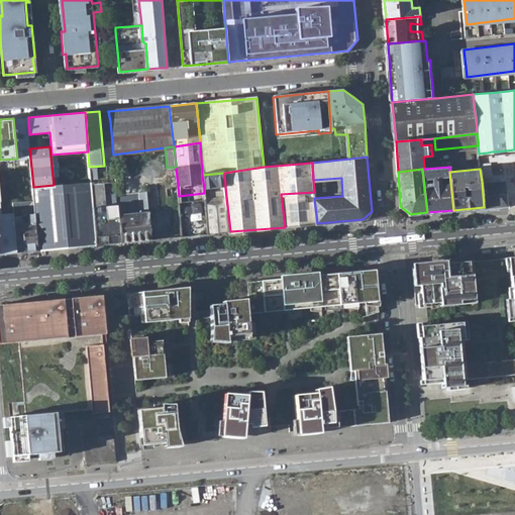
[(204,189),(225,187),(224,173),(202,175),(204,189)]
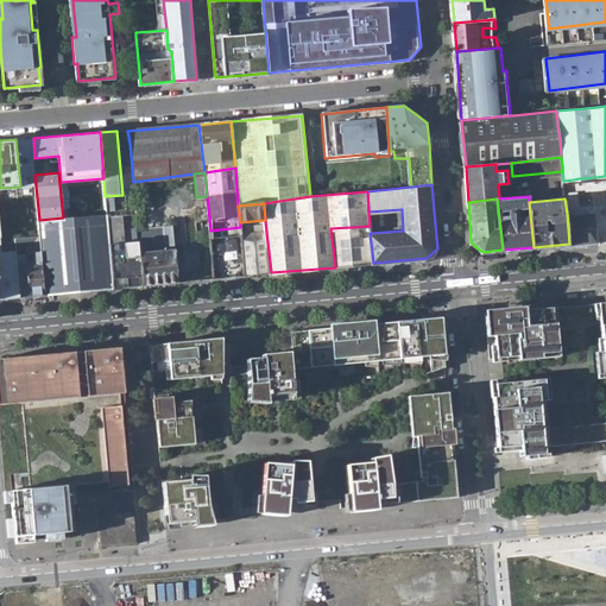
[(370,226),(370,233),(403,231),(402,209),(368,212),(370,226)]
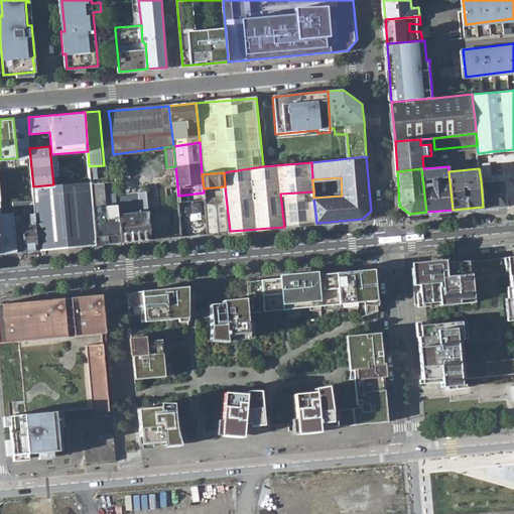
[(506,179),(481,181),(483,207),(509,204),(506,179)]
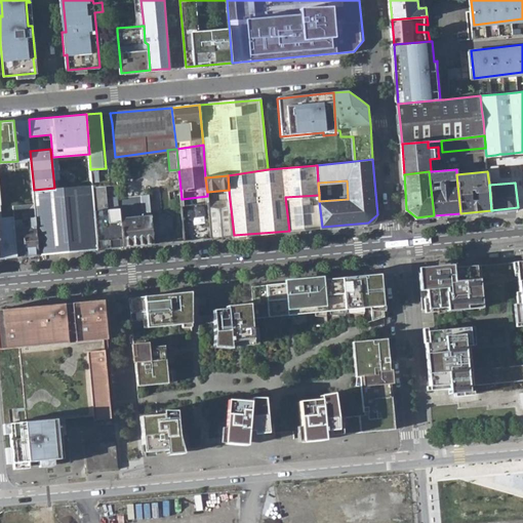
[(37,216),(40,253),(99,248),(95,210),(93,188),(92,184),(54,188),(34,190),(35,201),(36,208),(37,216)]
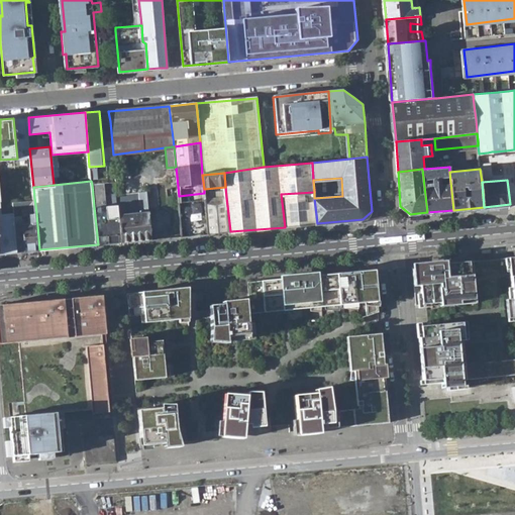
[(119,215),(119,205),(117,195),(117,194),(105,195),(104,184),(92,185),(94,207),(98,244),(123,241),(119,215)]
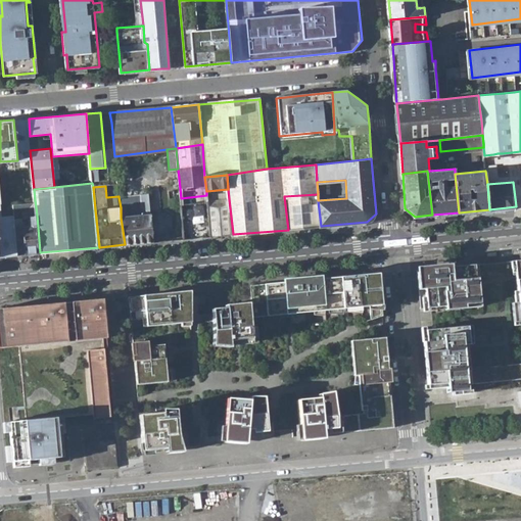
[(167,191),(168,198),(176,198),(175,190),(167,191)]
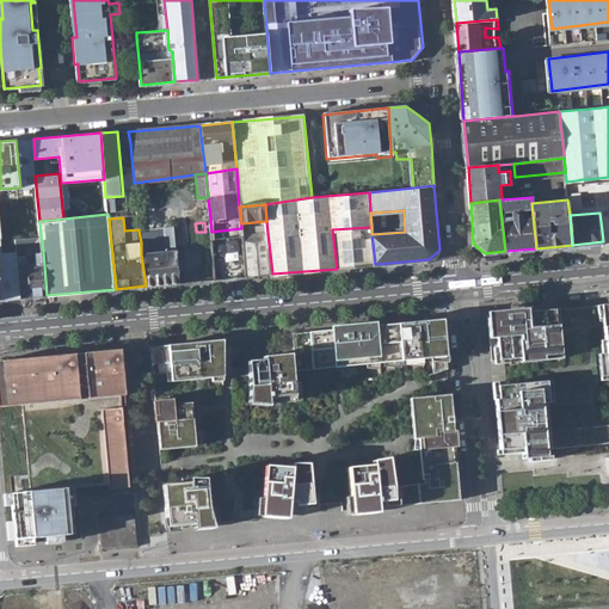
[(165,227),(139,231),(141,243),(141,254),(177,251),(176,245),(173,226),(165,227)]
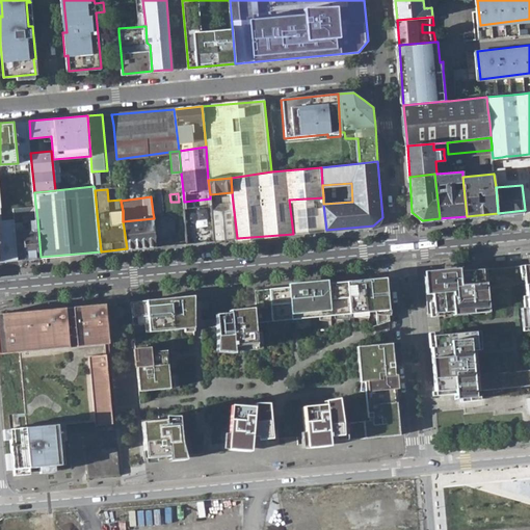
[(293,234),(326,230),(323,204),(323,197),(289,200),(293,234)]
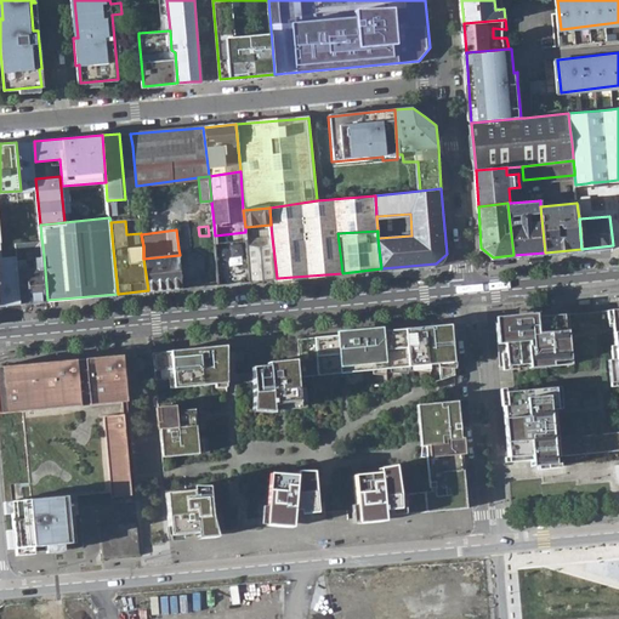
[(215,236),(221,284),(251,280),(246,239),(245,232),(215,236)]
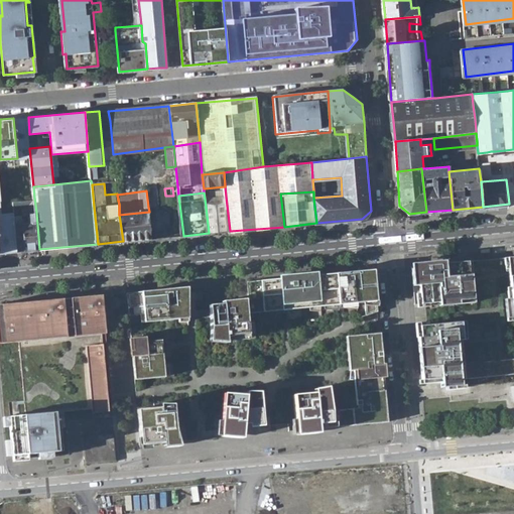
[(205,199),(209,233),(230,231),(226,197),(205,199)]
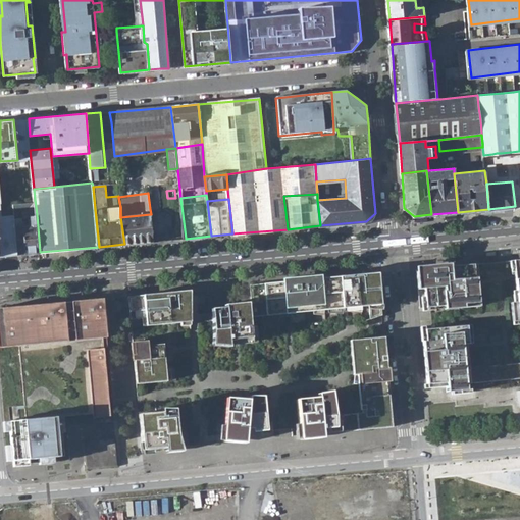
[(21,201),(15,202),(18,225),(24,224),(23,216),(22,208),(21,201)]
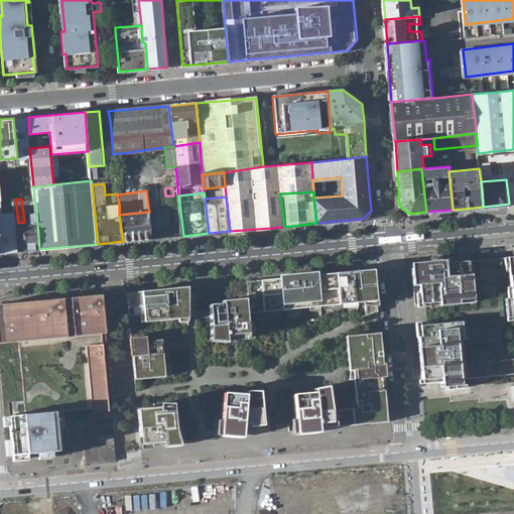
[(149,215),(149,212),(119,215),(123,241),(152,239),(149,215)]
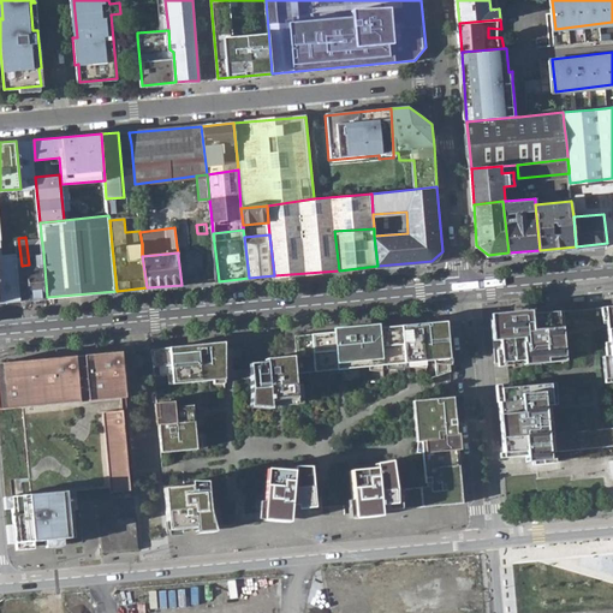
[(47,297),(43,254),(37,254),(33,254),(28,255),(29,265),(33,298),(47,297)]
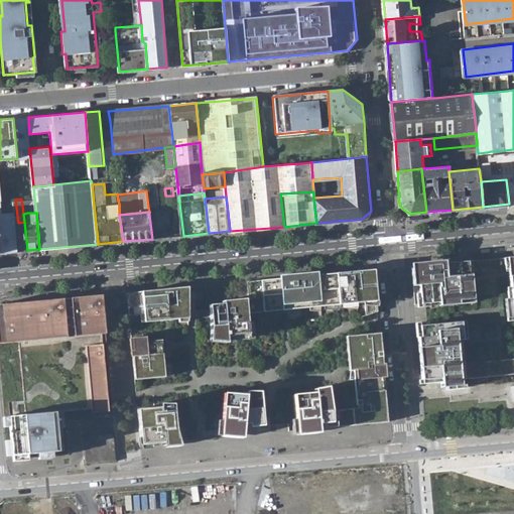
[(27,250),(24,222),(18,223),(15,223),(18,251),(27,250)]
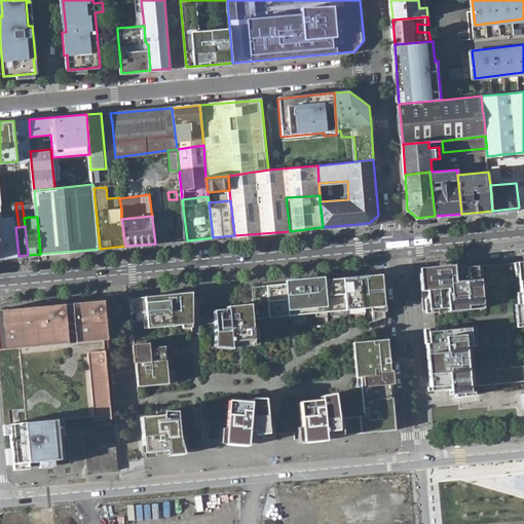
[(436,320),(437,329),(426,330),(432,388),(451,386),(451,393),(472,391),(471,384),(523,379),(523,259),(517,260),(433,268),(425,269),(423,269),(421,269),(424,308),(435,307),(436,320)]
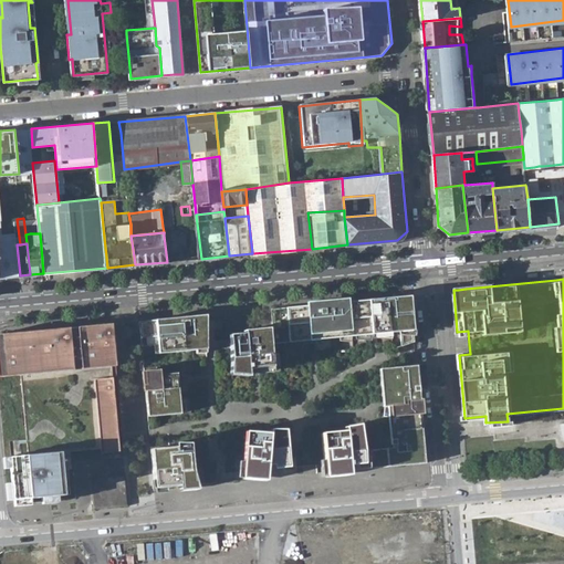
[(343,301),(272,306),(274,326),(290,325),(291,340),(312,338),(324,336),(341,335),(365,333),(373,332),(385,331),(401,330),(403,344),(416,340),(413,299),(404,300),(404,294),(387,296),(343,301)]
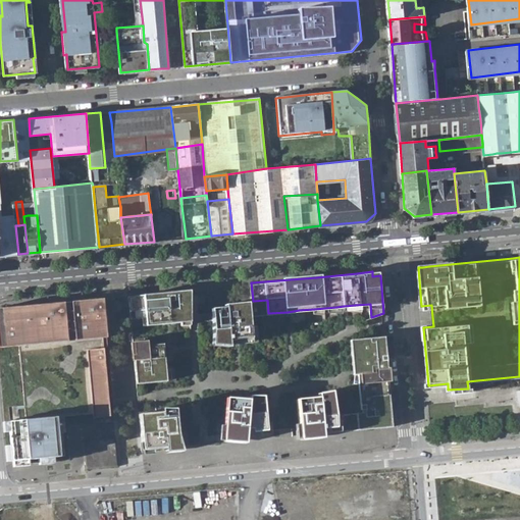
[(131,294),(133,317),(148,316),(148,324),(194,320),(193,306),(192,294),(186,294),(185,290),(131,294)]
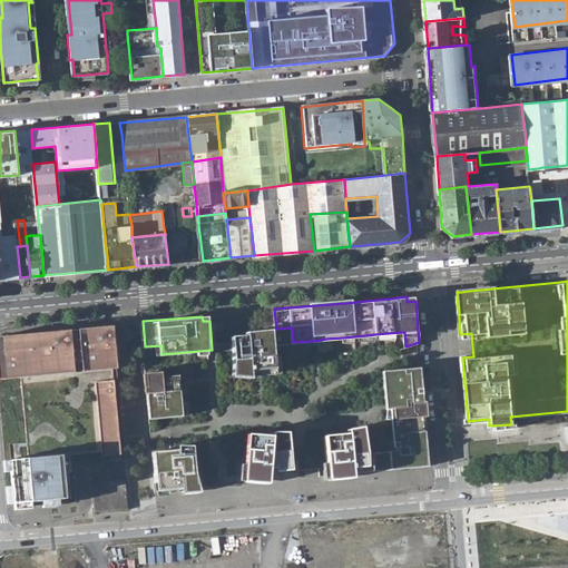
[(0,378),(22,375),(118,368),(114,324),(0,334),(0,378)]
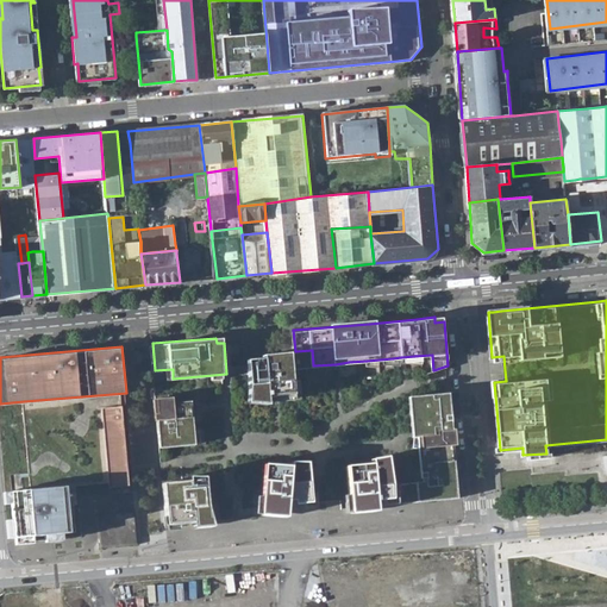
[(292,351),(264,354),(266,361),(249,363),(250,383),(252,399),(270,396),(270,395),(281,394),(295,393),(294,379),(292,351)]
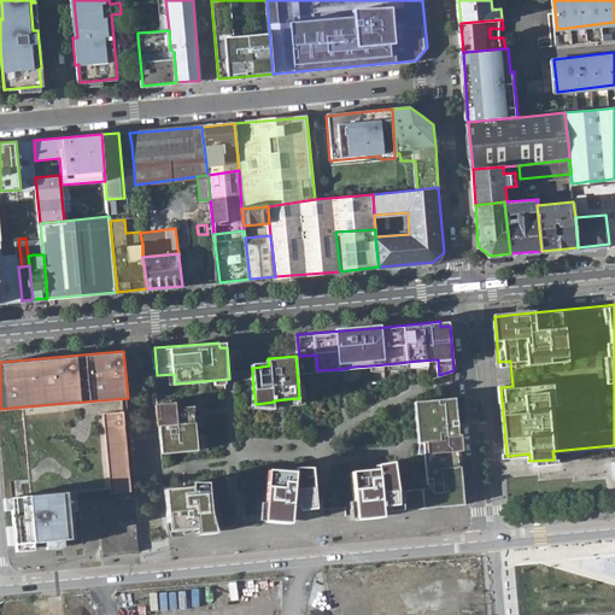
[(175,374),(157,375),(158,385),(175,384),(175,374)]
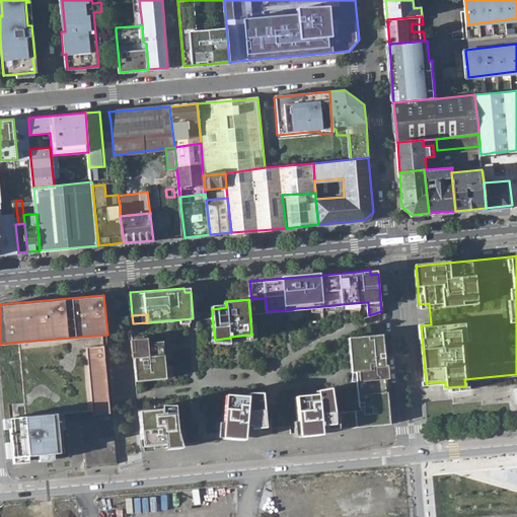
[(251,335),(239,336),(240,340),(256,339),(254,322),(250,322),(251,335)]
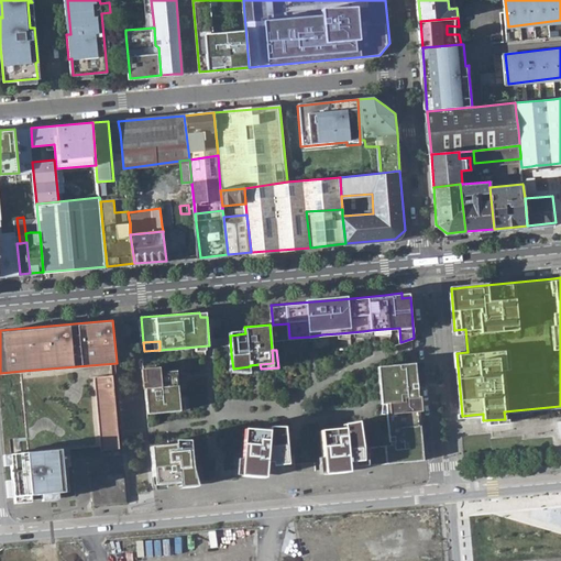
[(233,369),(231,354),(230,371),(249,373),(250,366),(233,369)]
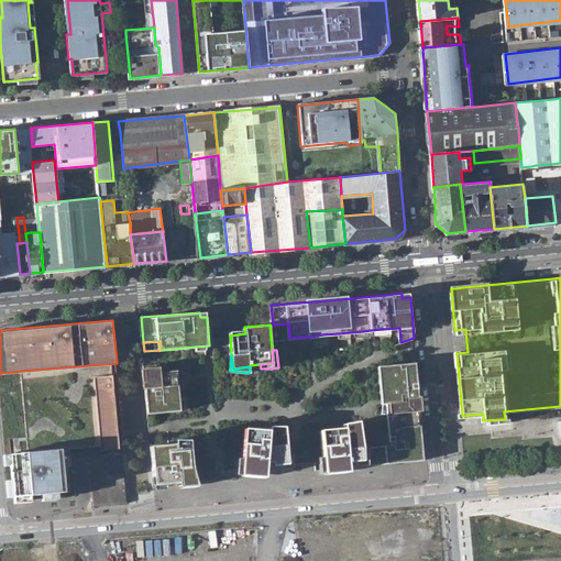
[(398,365),(384,369),(388,411),(391,440),(392,443),(363,447),(360,419),(345,422),(345,427),(321,429),(325,459),(326,468),(350,465),(425,459),(416,361),(398,365)]
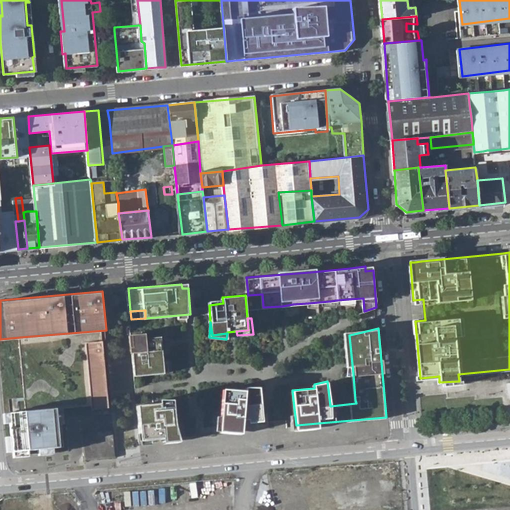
[(107,338),(106,330),(20,337),(27,410),(56,407),(62,406),(93,403),(87,340),(107,338)]
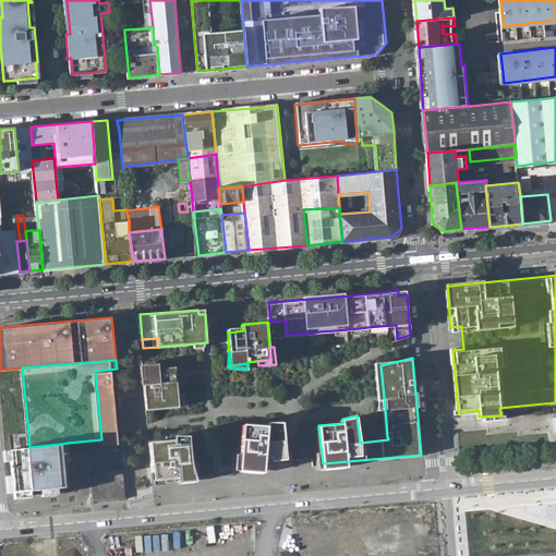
[(381,365),(395,362),(376,362),(379,398),(379,409),(385,408),(381,365)]
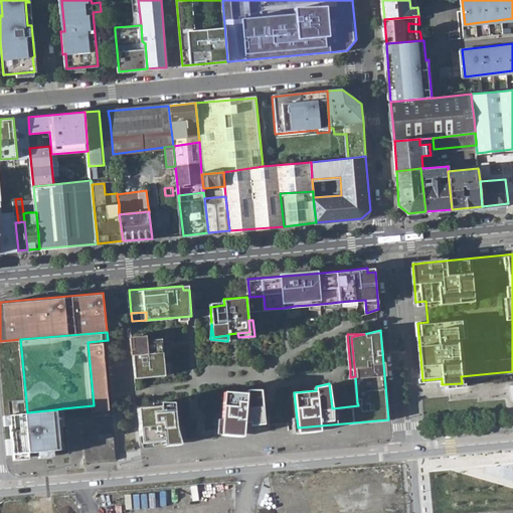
[(147,335),(133,336),(136,377),(166,374),(166,373),(165,362),(163,337),(148,339),(147,335)]
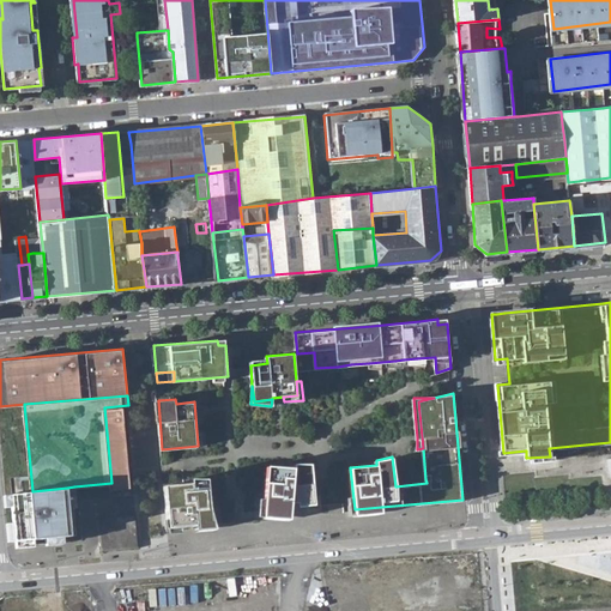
[(128,405),(104,407),(112,483),(112,488),(135,487),(128,405)]
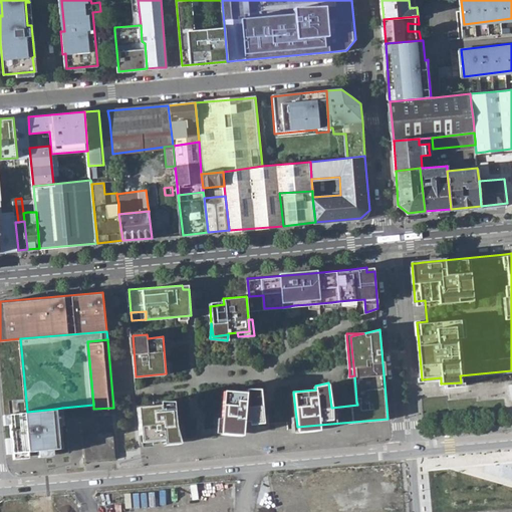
[(247,392),(224,390),(222,417),(221,426),(221,433),(243,435),(244,428),(244,424),(250,424),(264,423),(261,389),(247,388),(247,392)]
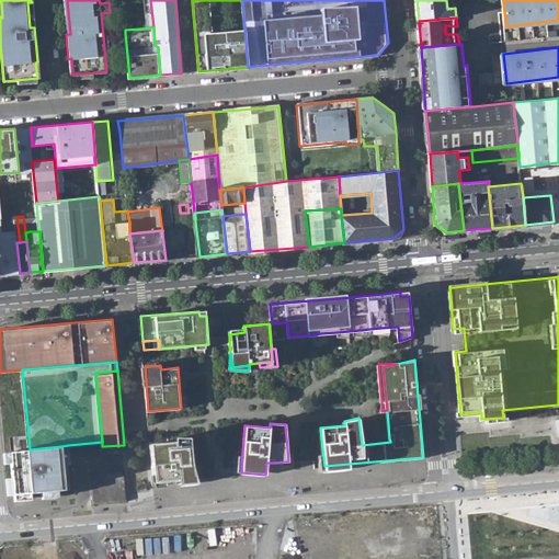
[(170,441),(151,443),(155,482),(179,480),(196,478),(204,478),(203,464),(193,465),(190,437),(175,437),(175,441),(170,441)]
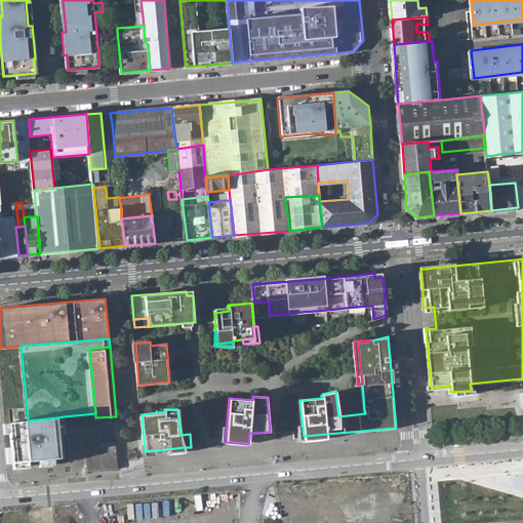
[(28,420),(10,421),(14,461),(54,458),(62,457),(59,434),(57,417),(28,420)]
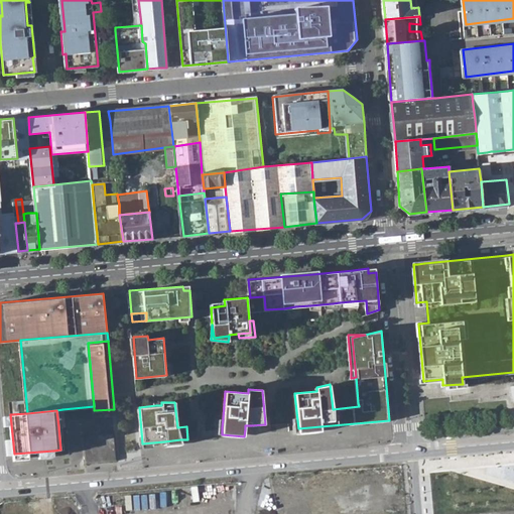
[(113,437),(85,440),(87,467),(115,464),(113,437)]
